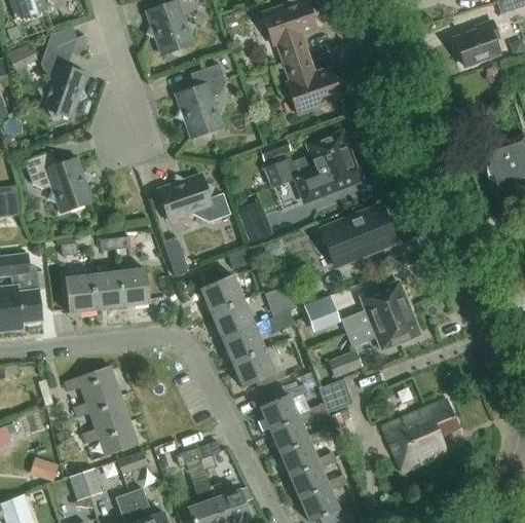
[(12,0),(20,19),(47,9),(44,0),(12,0)]
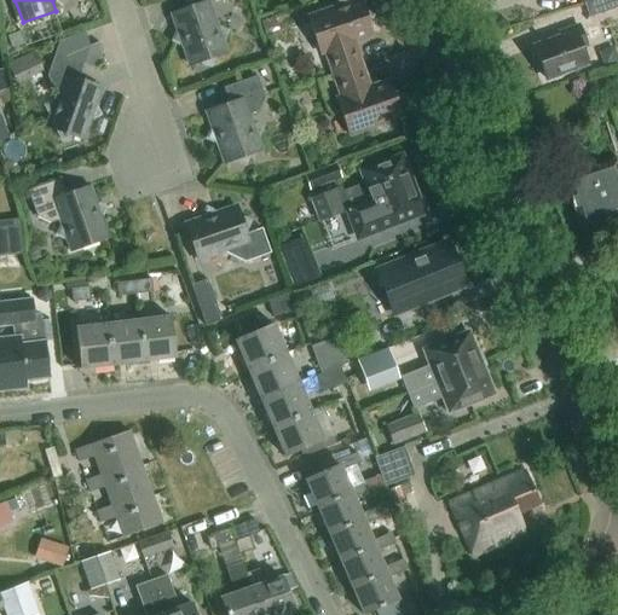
[(218,27),(208,0),(172,13),(190,65),(202,61),(211,65),(215,56),(226,52),(223,40),(227,32),(218,27)]
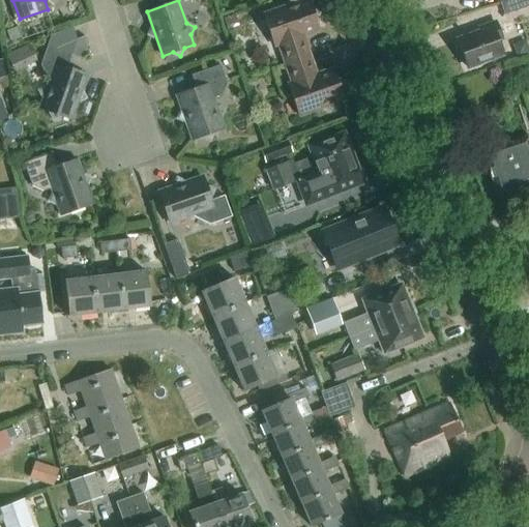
[(278,44),(286,63),(310,55),(303,35),(319,30),(316,20),(320,12),(312,8),(307,0),(304,0),(298,2),(294,0),(289,0),(287,6),(264,13),(275,46),(278,44)]
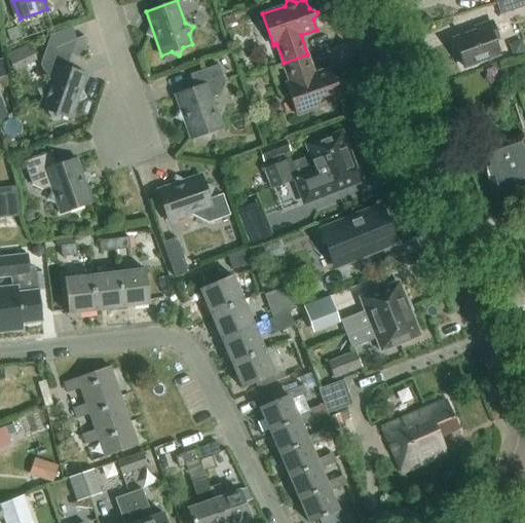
[(497,0),(501,12),(524,3),(524,0),(497,0)]
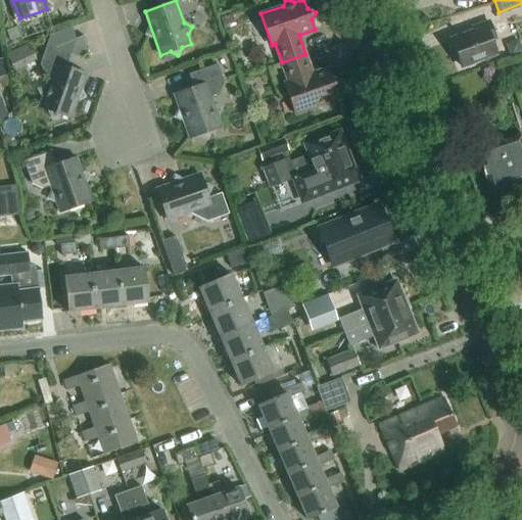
[(232,12),(222,16),(225,25),(235,20),(232,12)]
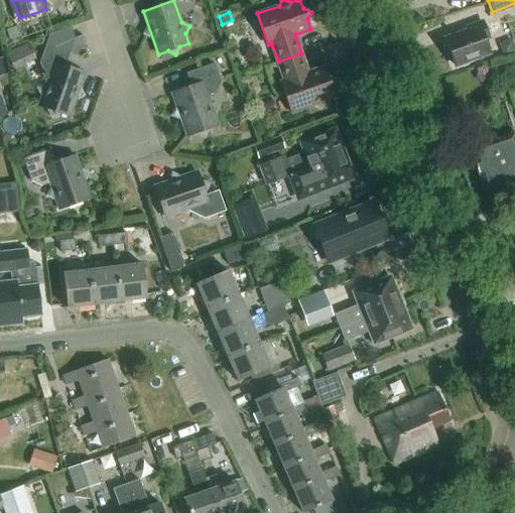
[(467,27),(468,30),(445,38),(456,65),(490,51),(485,38),(489,36),(484,21),(467,27)]
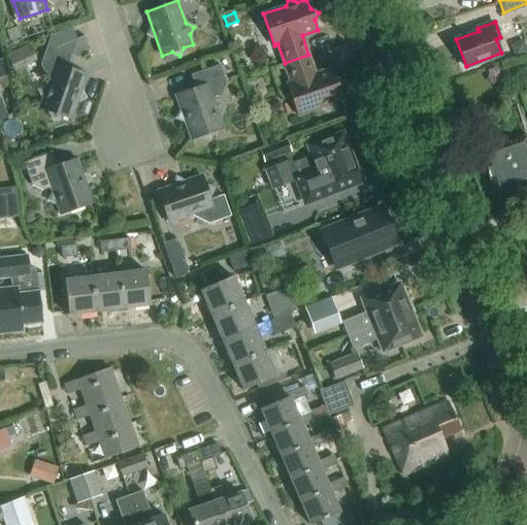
[(71,119),(87,75),(67,68),(71,55),(76,39),(72,28),(51,36),(46,46),(40,65),(45,76),(51,77),(47,87),(39,90),(43,98),(40,108),(50,111),(54,119),(61,116),(71,119)]
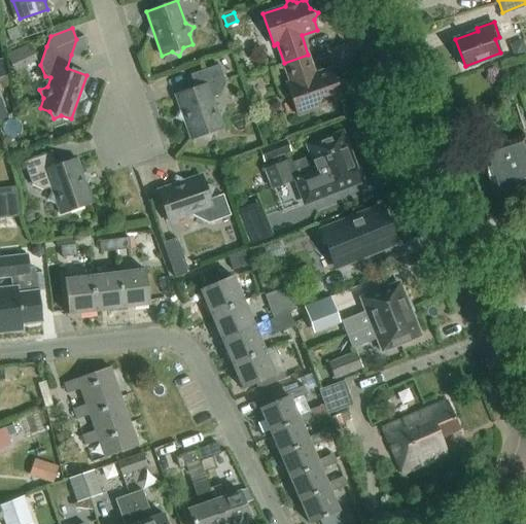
[(525,41),(524,37),(511,42),(516,55),(525,49),(525,41)]
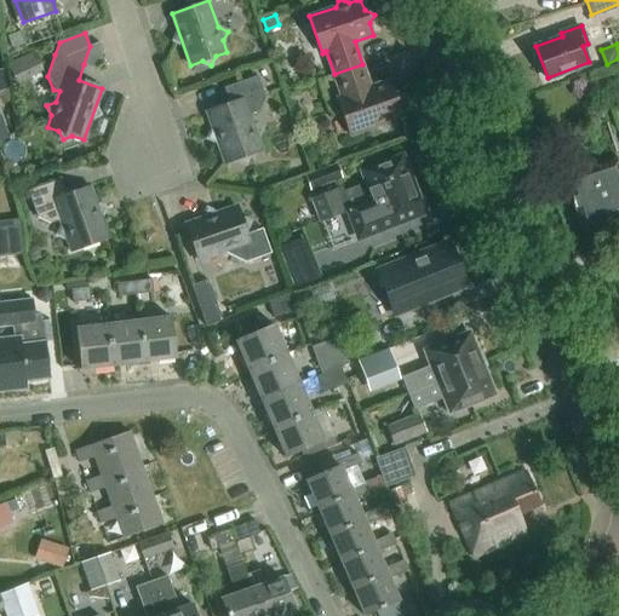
[(34,50),(10,62),(17,79),(43,67),(34,50)]
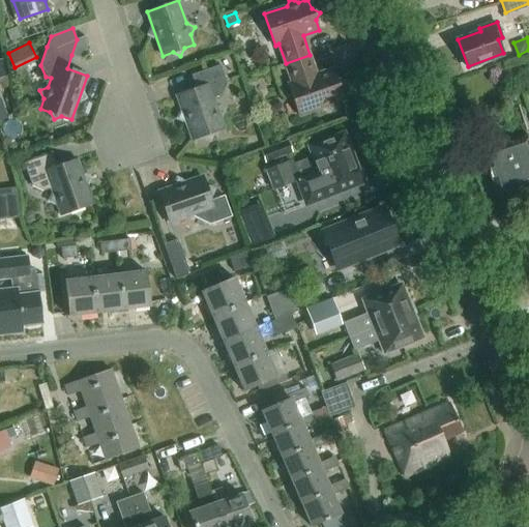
[(317,74),(310,55),(286,63),(292,83),(289,84),(299,115),(322,108),(330,111),(333,104),(344,99),(341,90),(344,82),(336,78),(332,68),(317,74)]
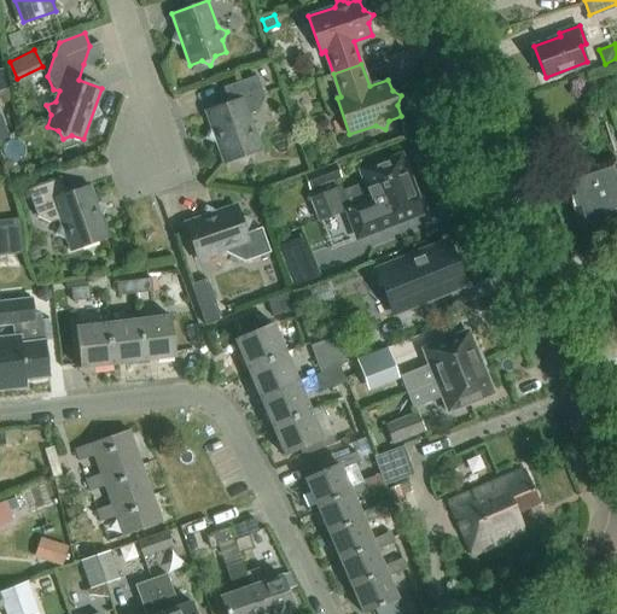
[(223,87),(230,103),(207,111),(225,162),(236,158),(245,163),(250,153),(261,150),(257,138),(261,128),(252,124),(249,113),(258,110),(265,97),(257,75),(223,87)]
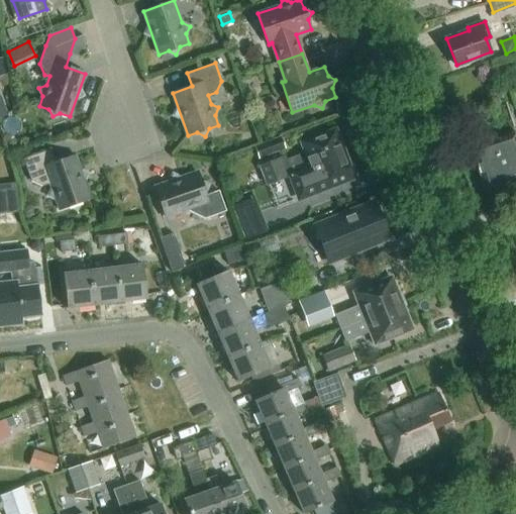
[(288,175),(345,152),(336,128),(300,142),(305,153),(285,162),(283,158),(265,165),(271,182),(288,175)]
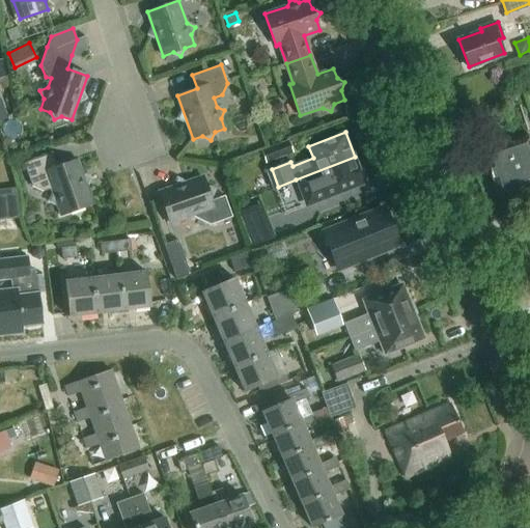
[(529,136),(487,151),(503,194),(529,184),(529,136)]
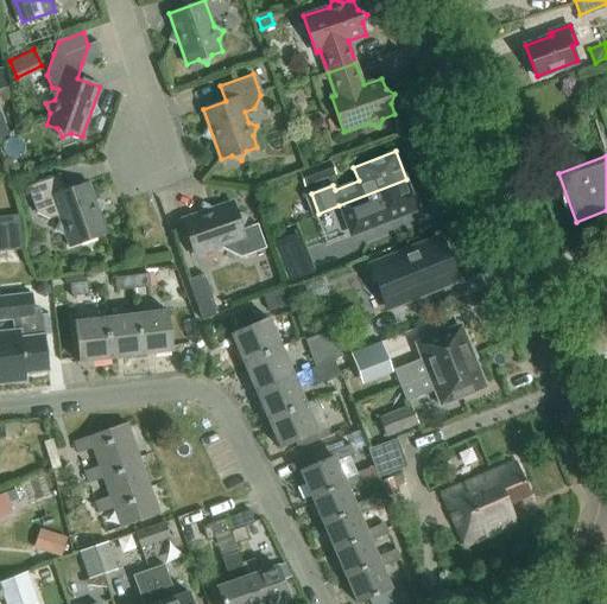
[(305,184),(336,172),(332,159),(301,171),(305,184)]
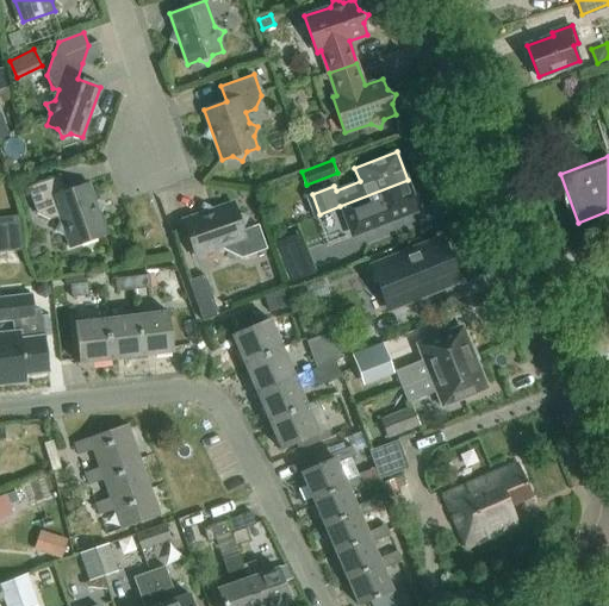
[(61,176),(28,187),(37,213),(50,219),(60,216),(62,222),(57,231),(67,236),(70,247),(82,243),(91,247),(95,238),(106,233),(88,183),(66,192),(61,176)]
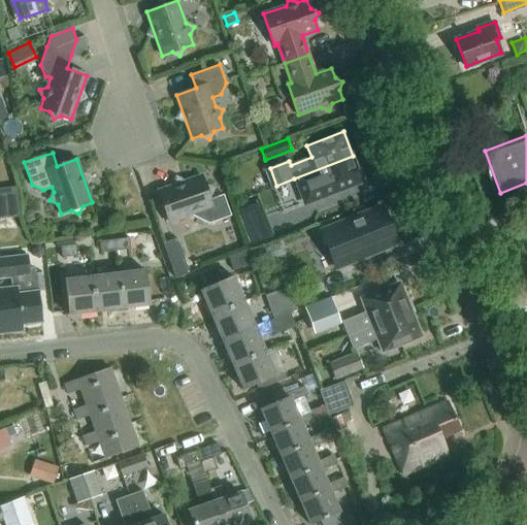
[(303,204),(363,182),(353,156),(294,178),(303,204)]
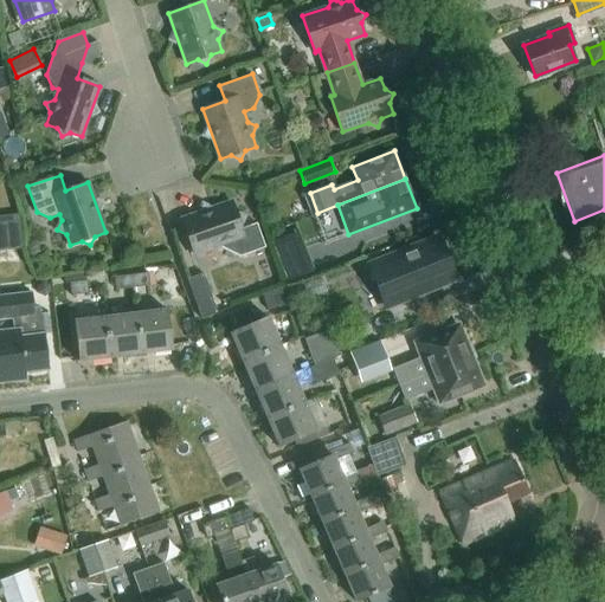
[(257,221),(240,227),(240,226),(245,217),(236,212),(232,201),(181,219),(194,254),(220,246),(239,254),(265,245),(257,221)]
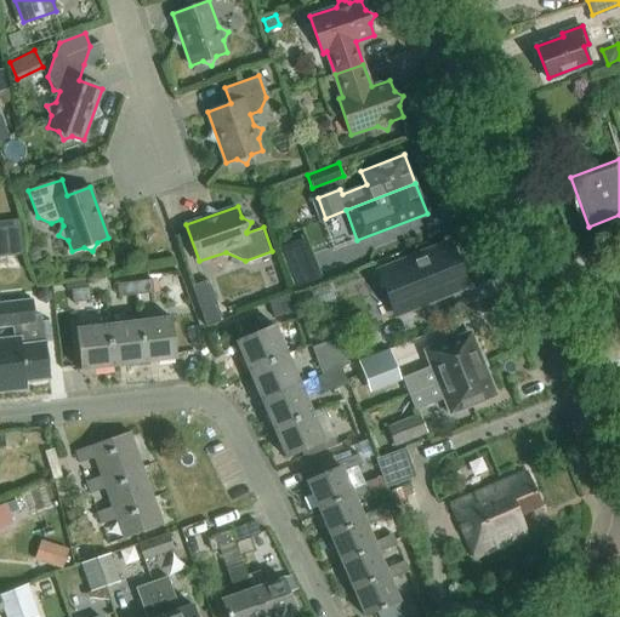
[(0,220),(0,256),(24,253),(21,218),(0,220)]
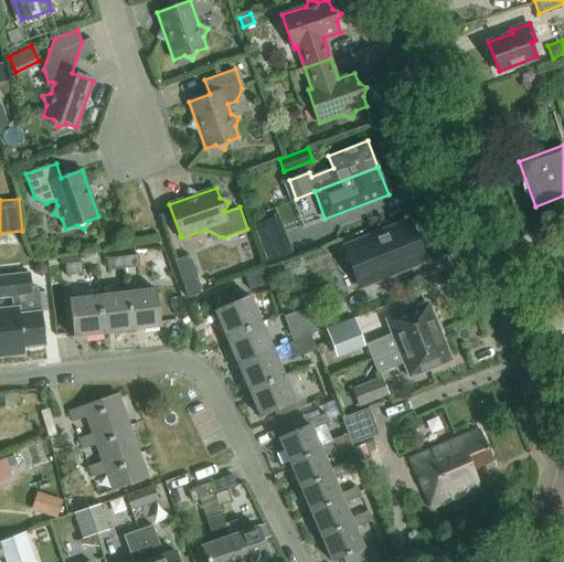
[(278,215),(256,223),(262,239),(285,231),(278,215)]
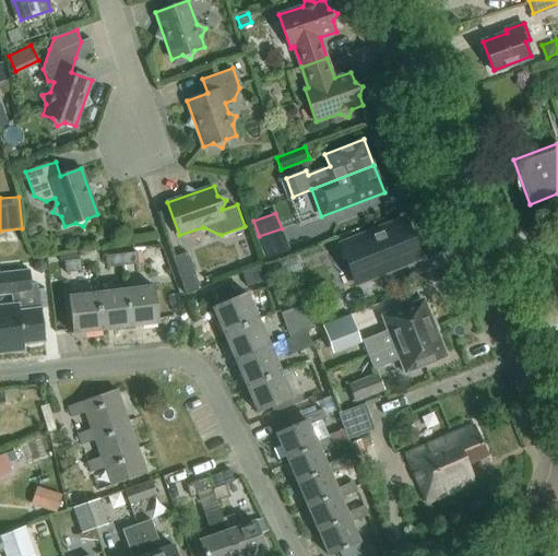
[(357,282),(420,256),(404,216),(341,243),(357,282)]
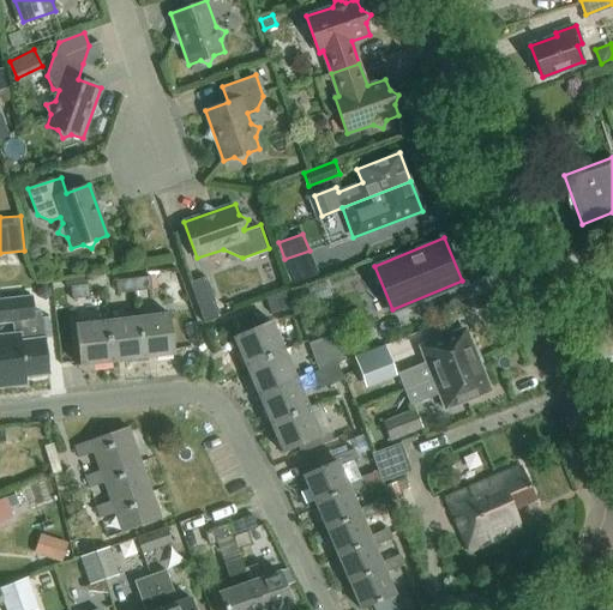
[(151,276),(134,277),(136,291),(152,289),(151,276)]
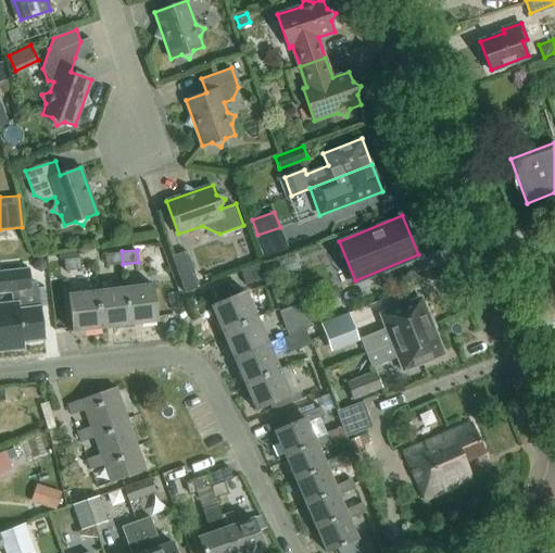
[(123,264),(122,251),(108,253),(109,265),(123,264)]
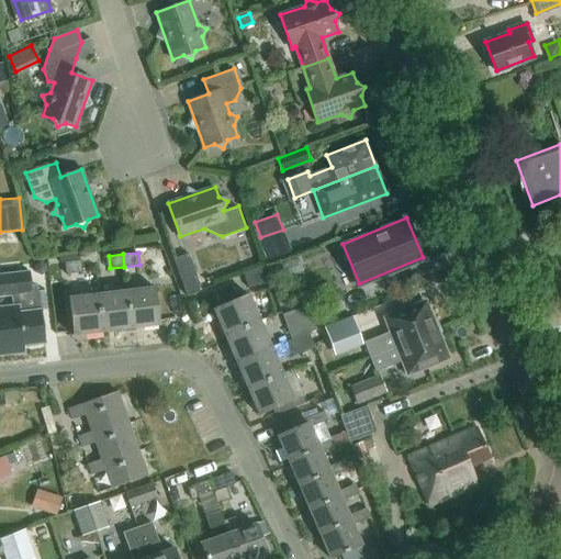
[(202,290),(189,254),(174,258),(187,295),(202,290)]
